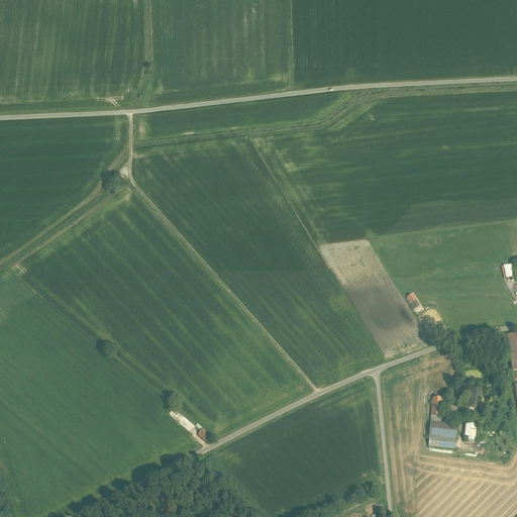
[(502,279),(510,278),(509,266),(501,266),(502,279)]
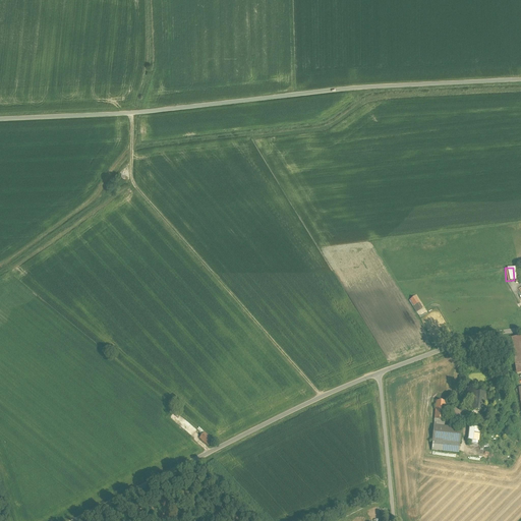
[(408,299),(414,312),(421,309),(415,296),(408,299)]
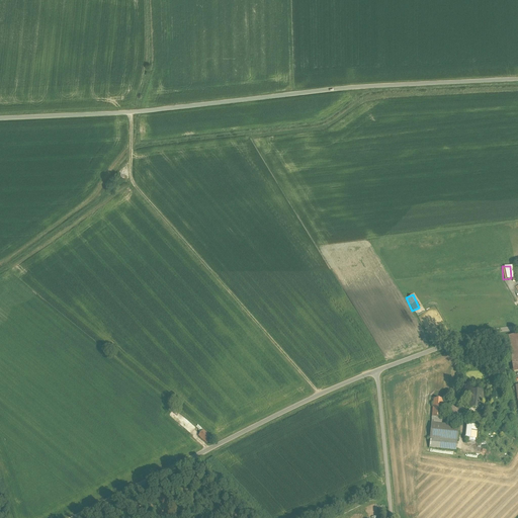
[(517,335),(509,337),(514,372),(517,371),(517,335)]
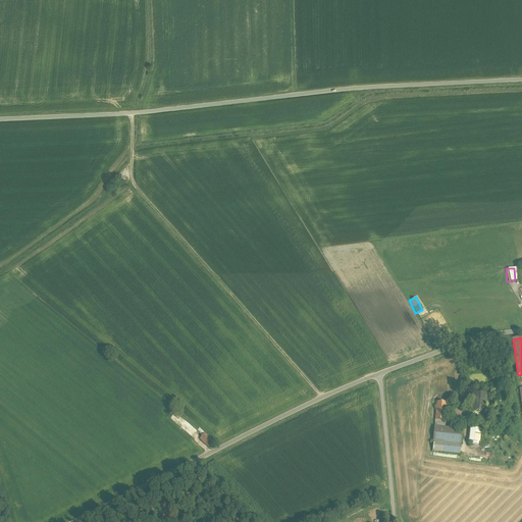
[(486,395),(475,394),(473,411),(484,412),(486,395)]
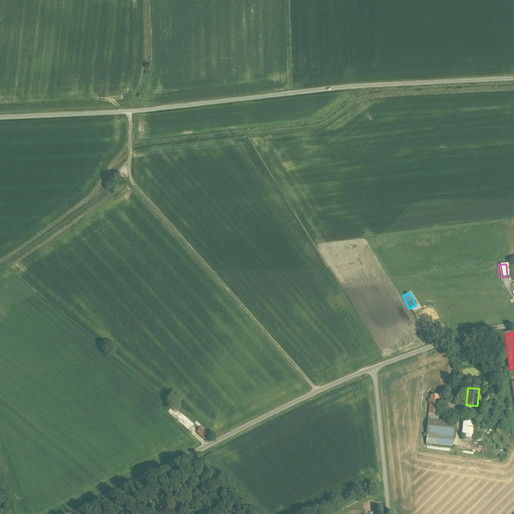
[(440,397),(431,397),(429,415),(438,415),(440,397)]
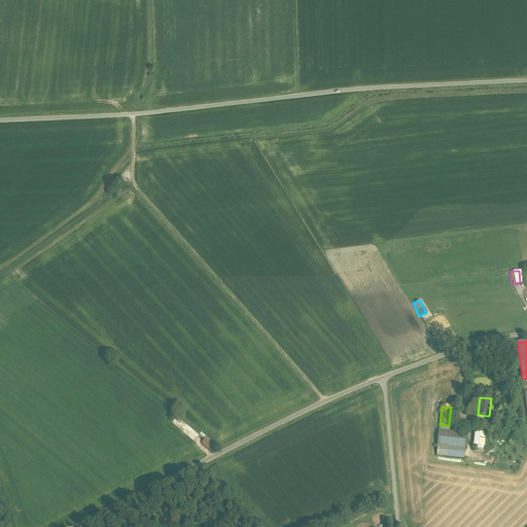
[(494,418),(487,418),(486,428),(493,429),(494,418)]
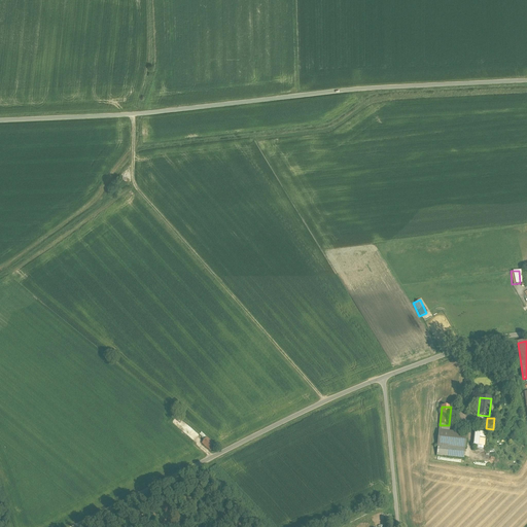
[(449,425),(440,425),(437,447),(465,450),(466,434),(449,433),(449,425)]
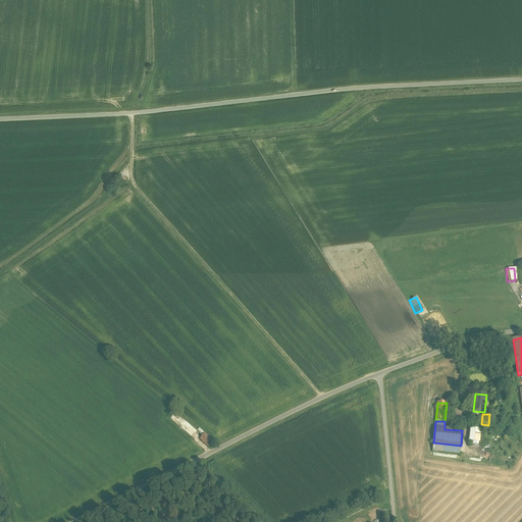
[(481,427),(471,426),(469,441),(479,442),(481,427)]
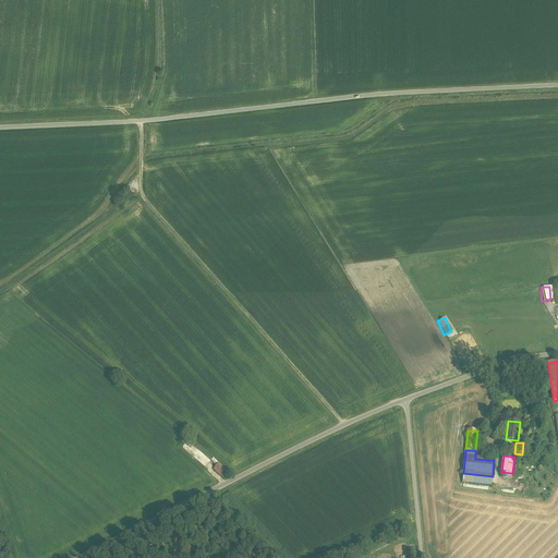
[(216,466),(211,471),(222,480),(226,475),(216,466)]
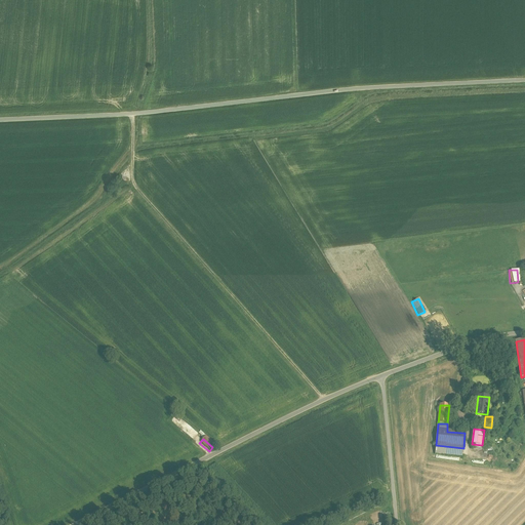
[(463,448),(436,445),(435,454),(462,456),(463,448)]
